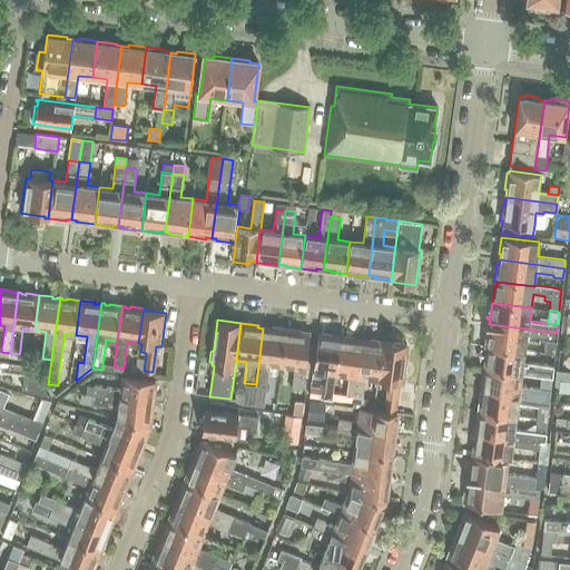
[(488,332),(487,346),(526,352),(528,337),(546,340),(556,341),(557,333),(489,324),(489,330),(485,330),(485,331),(485,332),(488,332)]
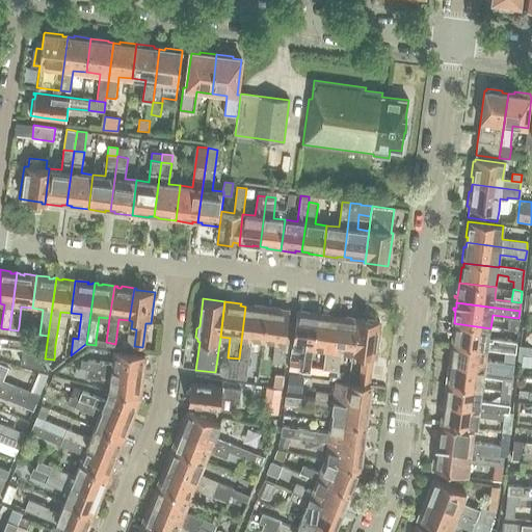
[(250,308),(245,307),(239,358),(249,360),(251,341),(263,342),(267,307),(250,304),(250,308)]
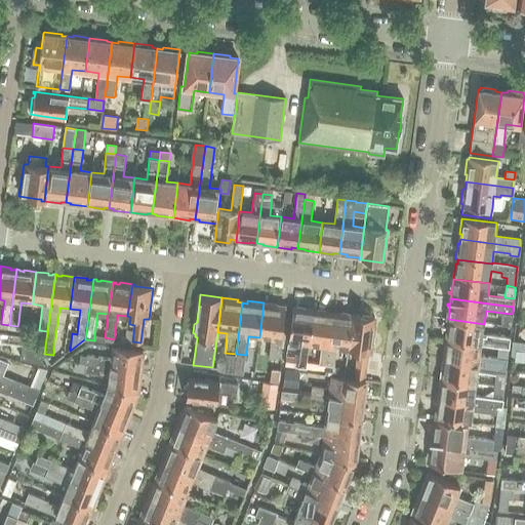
[(279,359),(284,318),(285,308),(280,308),(280,306),(264,303),(259,337),(271,339),(269,358),(279,359)]
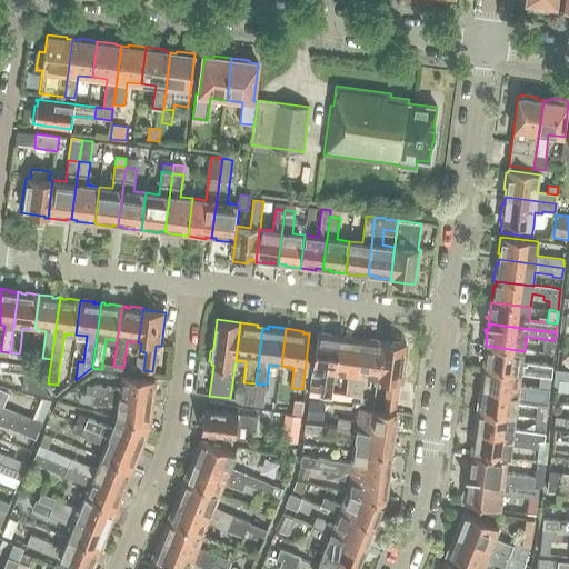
[(317,332),(316,343),(312,372),(326,373),(322,398),(331,399),(335,375),(339,338),(333,337),(335,335),(317,332)]
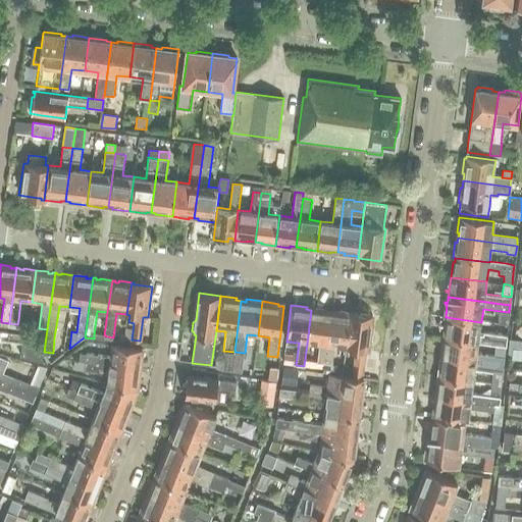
[(311,310),(307,344),(318,346),(316,367),(324,368),(331,312),(326,312),(326,310),(312,308),(311,310)]
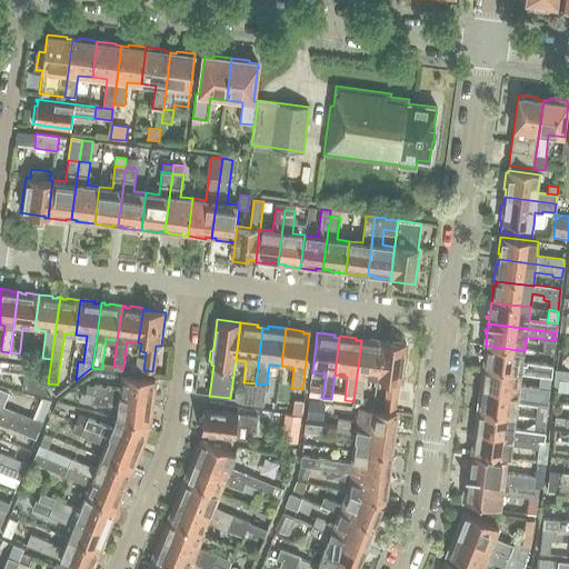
[(361,340),(353,401),(361,402),(365,378),(378,380),(382,340),(367,338),(367,341),(361,340)]
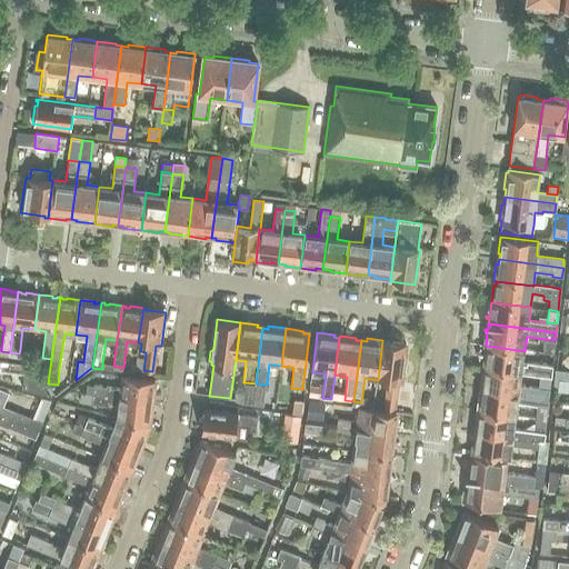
[(542,352),(553,353),(555,340),(545,339),(542,352)]
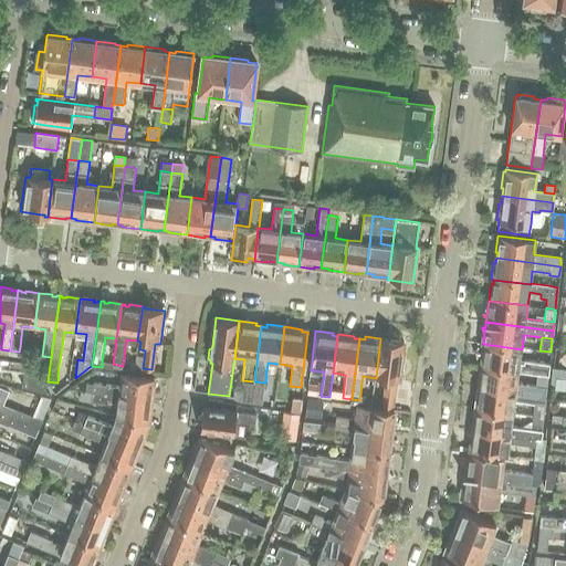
[(380,338),(376,378),(385,379),(380,408),(391,409),(396,380),(398,381),(399,375),(401,373),(402,364),(400,362),(404,342),(380,338)]
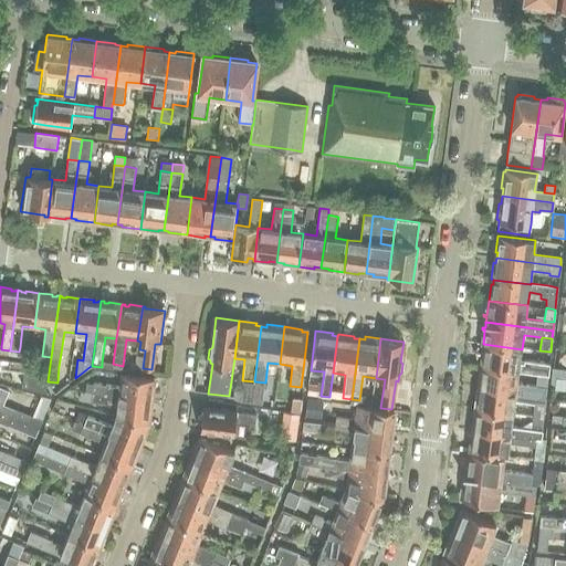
[(548,374),(549,365),(521,362),(522,349),(483,344),(481,360),(483,360),(482,365),(520,370),(537,373),(548,374)]
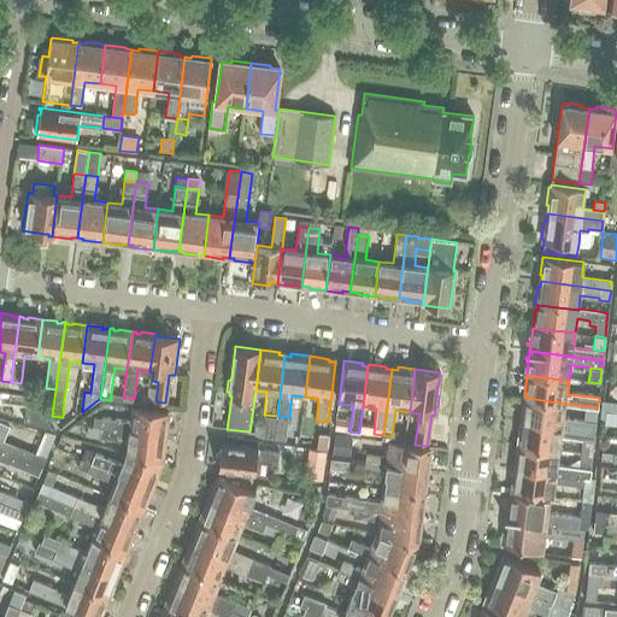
[(11,382),(10,387),(33,389),(34,380),(22,378),(21,383),(11,382)]
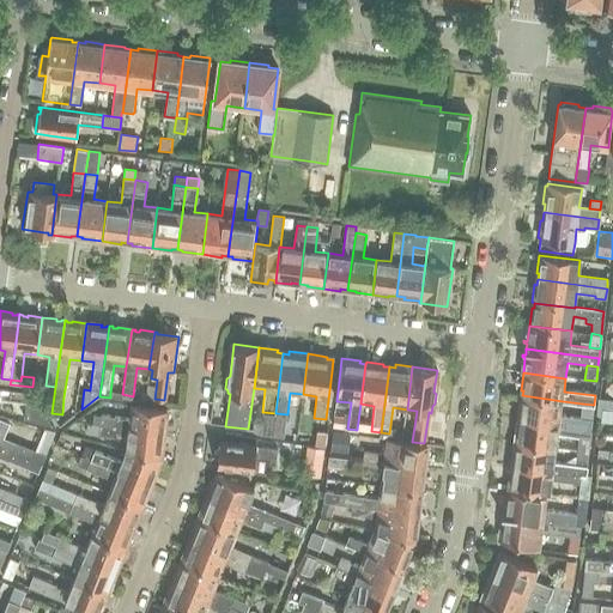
[(28,392),(0,388),(0,398),(25,401),(24,419),(52,426),(28,392)]
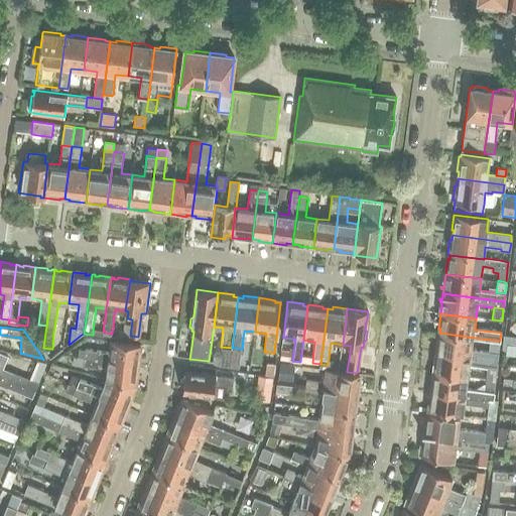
[(437,348),(437,353),(497,361),(498,353),(488,352),(472,350),(474,338),(439,333),(437,333),(435,348),(437,348)]
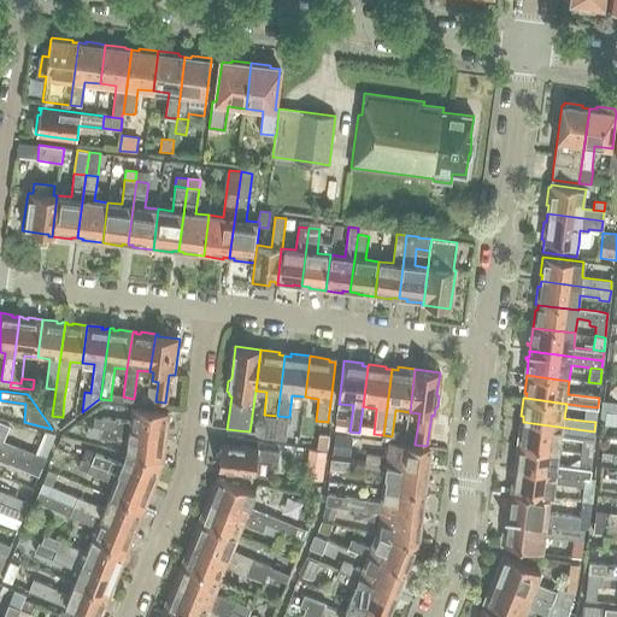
[(616,401),(603,401),(601,412),(616,412),(616,401)]
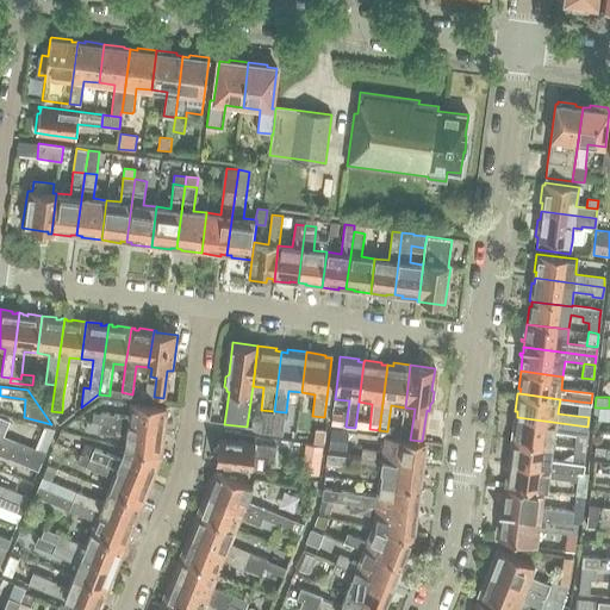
[(577,416),(589,417),(591,403),(579,402),(577,416)]
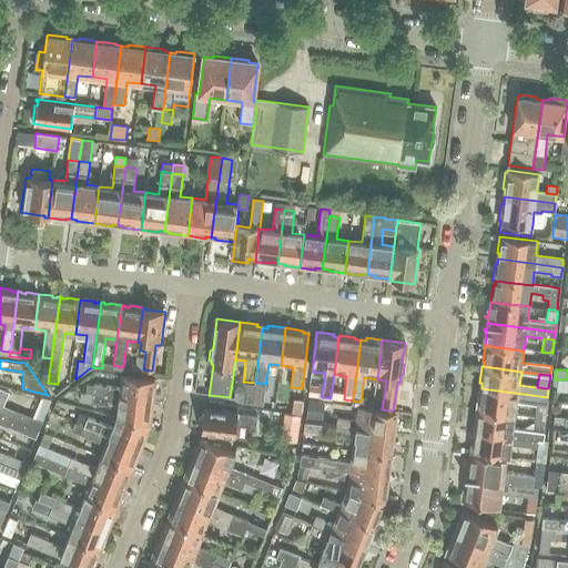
[(156,381),(121,376),(120,387),(94,384),(93,386),(92,395),(153,402),(153,399),(152,398),(152,396),(153,394),(154,395),(156,381)]
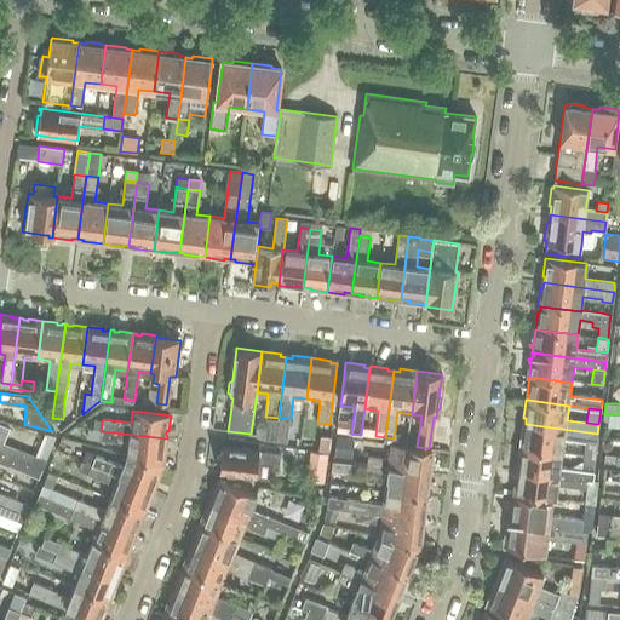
[(608,424),(619,425),(619,414),(604,414),(603,422),(608,422),(608,424)]
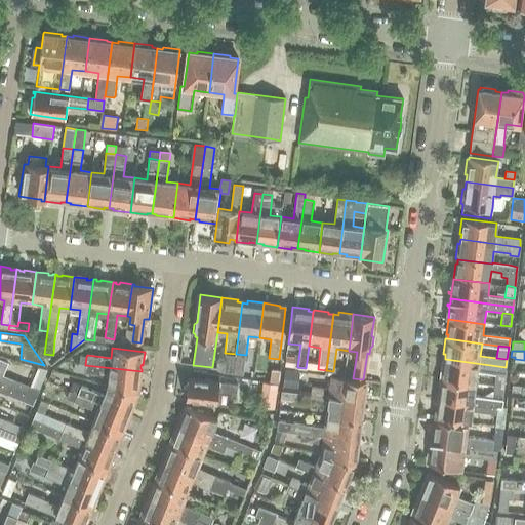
[(215,368),(215,369),(218,372),(233,373),(234,368),(236,354),(225,353),(224,363),(216,362),(215,368)]
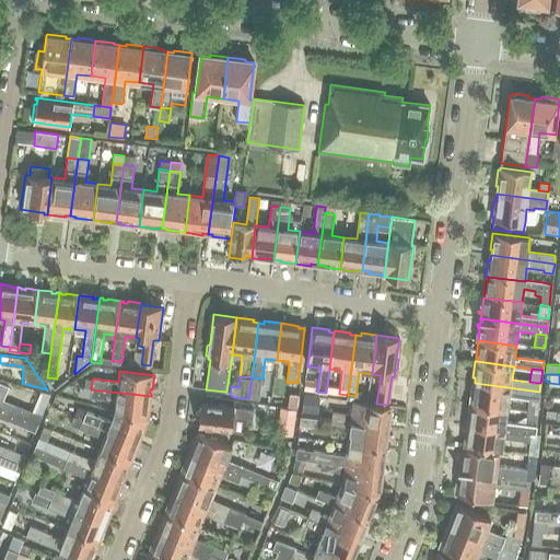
[(249,393),(248,398),(259,400),(263,378),(252,377),(249,393)]
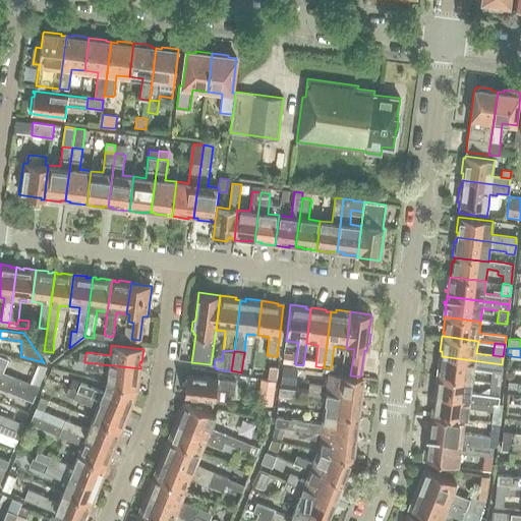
[(84,362),(85,354),(78,353),(77,361),(84,362)]
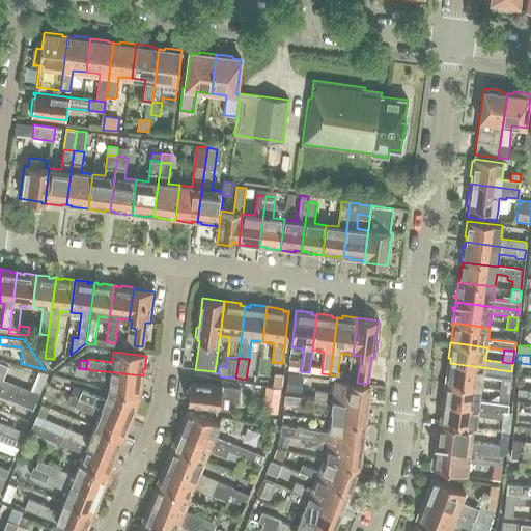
[(39,394),(3,379),(8,367),(0,363),(0,387),(36,402),(39,394)]
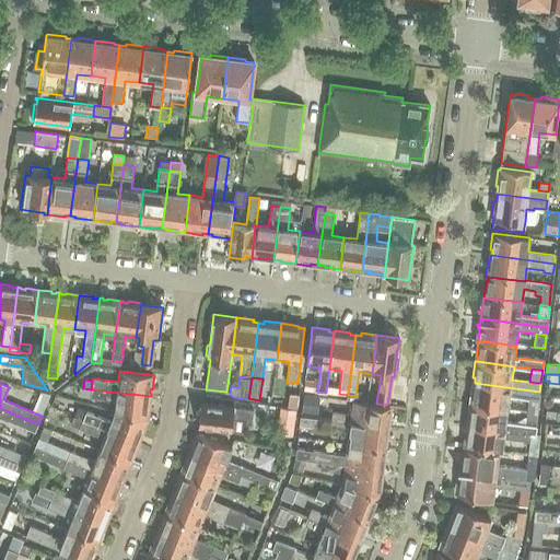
[(471,388),(469,404),(509,409),(510,395),(528,398),(539,399),(539,392),(475,383),(474,388),(471,388)]
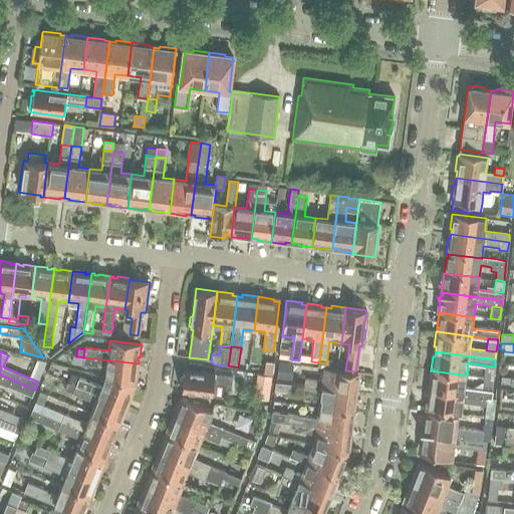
[(83,357),(76,356),(72,355),(71,363),(82,364),(83,357)]
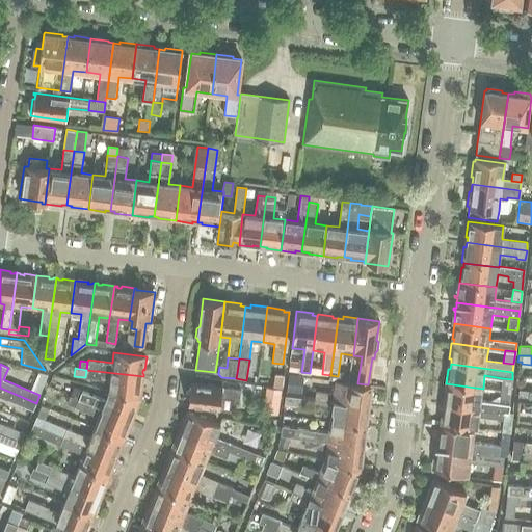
[(108,391),(140,399),(142,383),(141,383),(141,381),(141,379),(143,379),(143,376),(86,370),(85,377),(109,380),(108,391)]
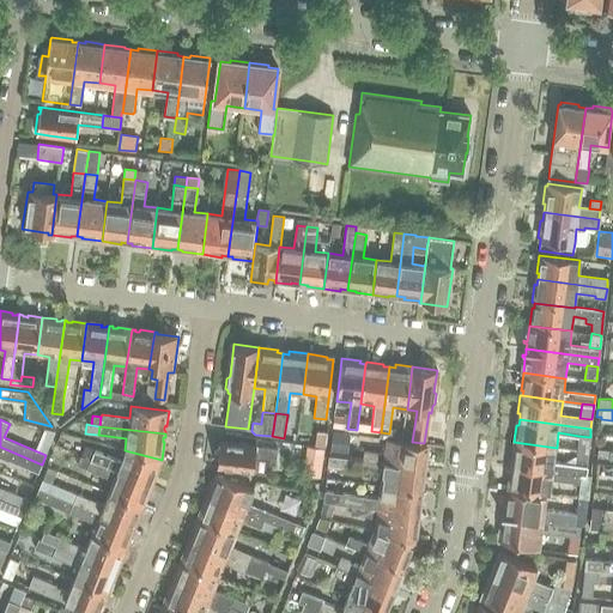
[(316,431),(314,447),(326,448),(327,434),(316,431)]
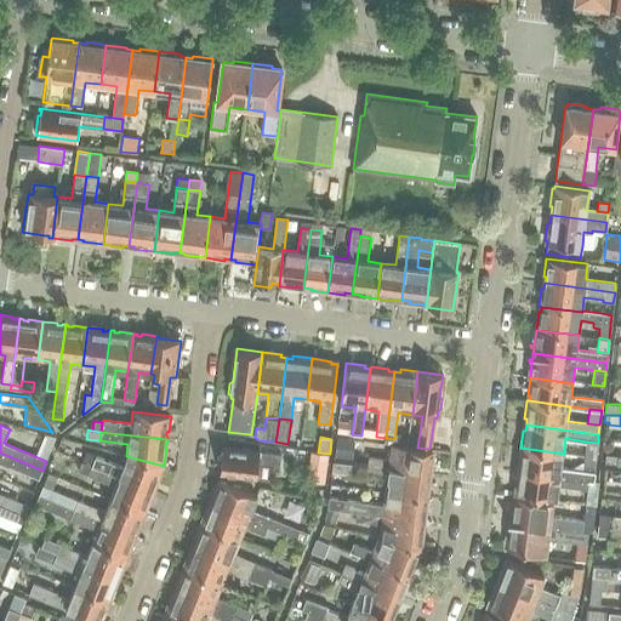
[(354,439),(337,438),(335,457),(352,460),(354,439)]
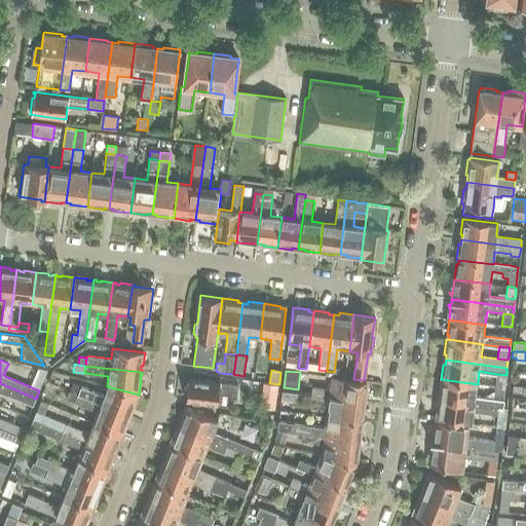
[(506,375),(496,374),(494,385),(504,386),(506,375)]
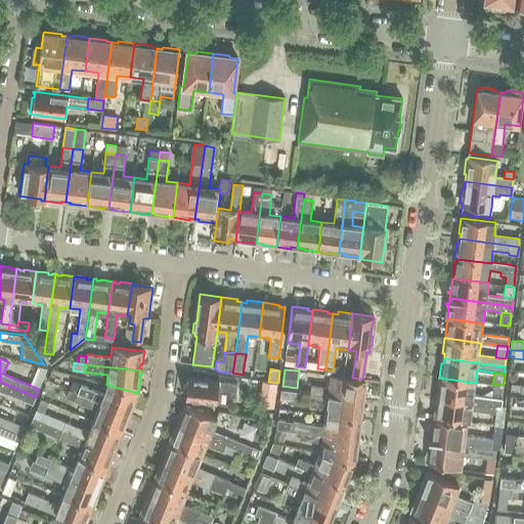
[(352,378),(330,375),(329,387),(311,385),(310,393),(362,399),(362,395),(364,395),(366,380),(362,379),(352,378)]
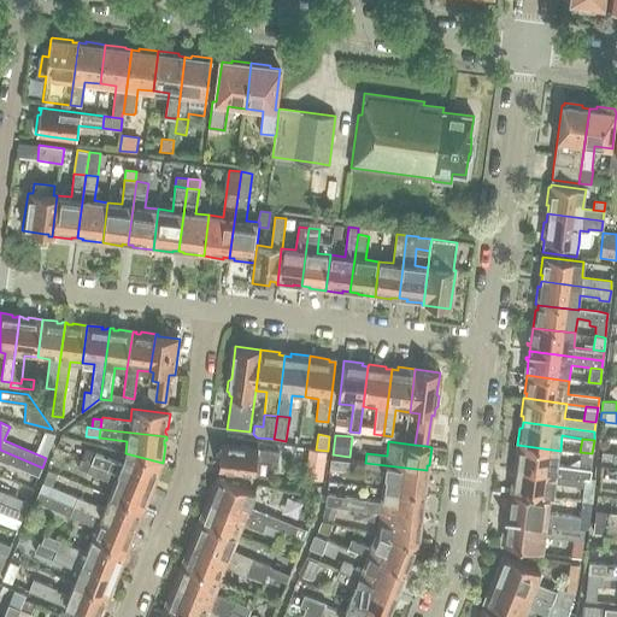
[(218,470),(254,474),(254,476),(269,479),(271,463),(277,463),(278,452),(246,448),(222,445),(222,448),(219,447),(217,466),(219,466),(218,470)]
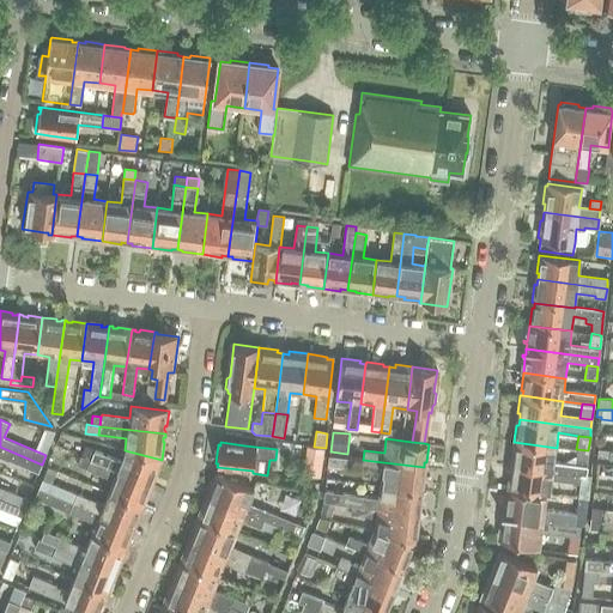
[(587,466),(575,463),(554,461),(557,448),(514,442),(511,460),(514,460),(514,466),(581,475),(586,475),(586,474),(587,466)]
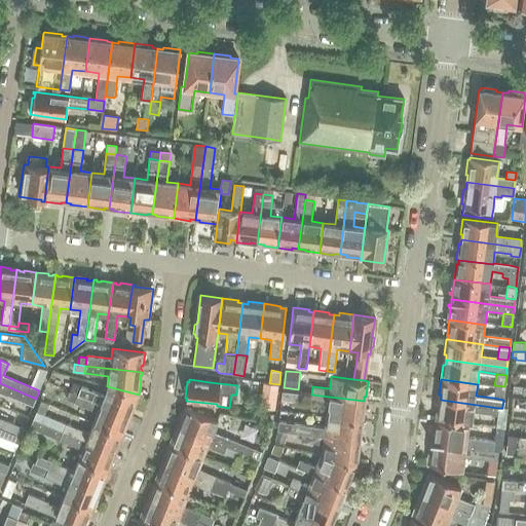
[(81,386),(73,382),(69,391),(77,395),(81,386)]
